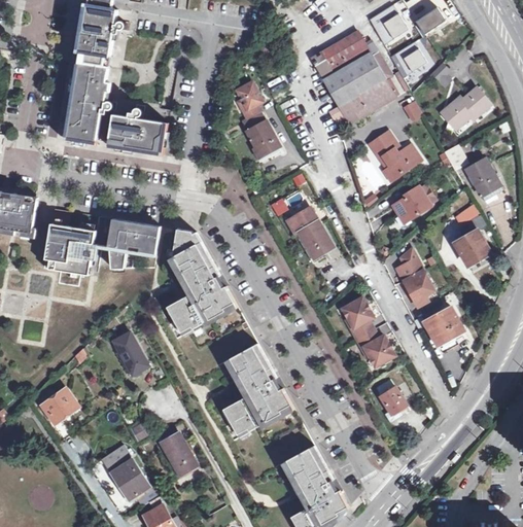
[(82,51),(90,5),(83,4),(76,50),(82,51)]
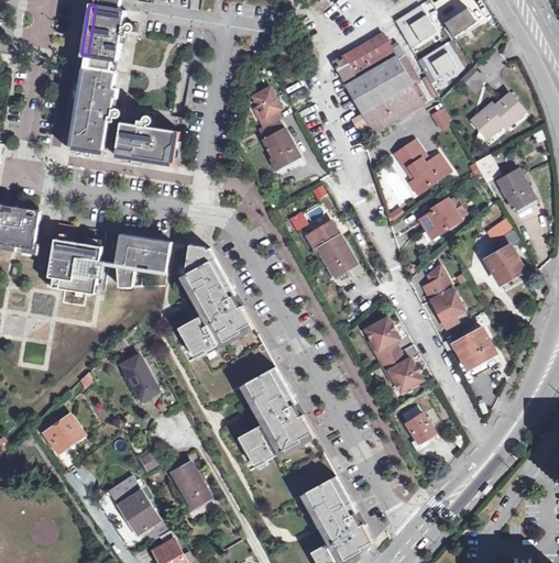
[(123,10),(96,6),(88,55),(116,59),(119,35),(124,36),(125,31),(133,32),(135,23),(122,21),(123,10)]
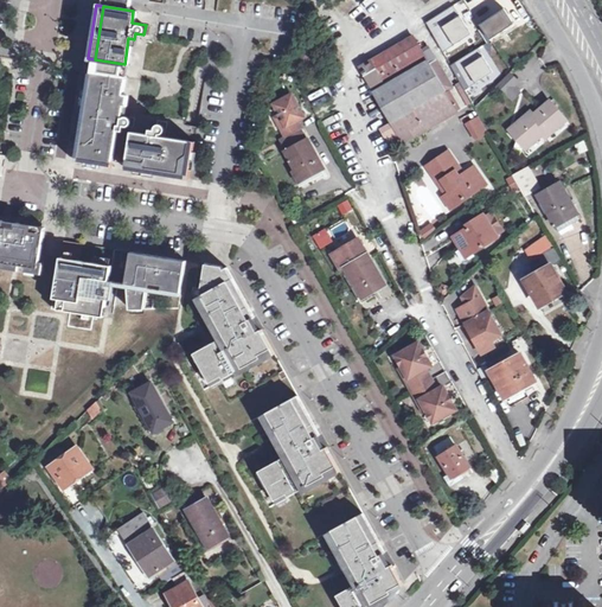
[(467,34),(449,6),(423,23),(439,52),(467,34)]
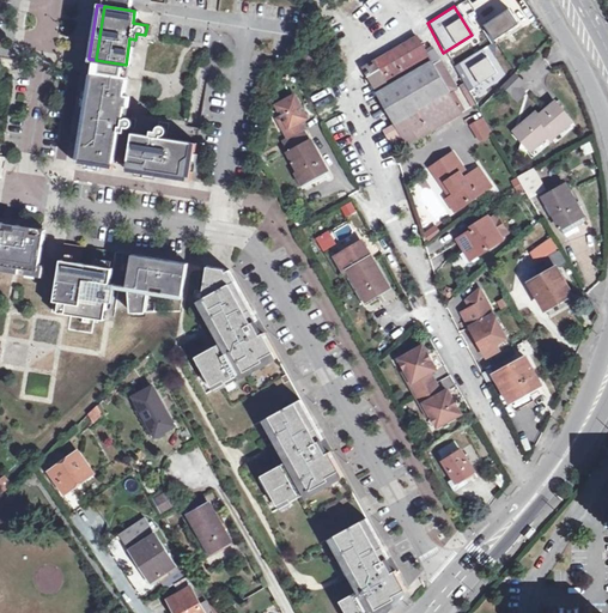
[(506,10),(481,25),(491,41),(516,24),(506,10)]
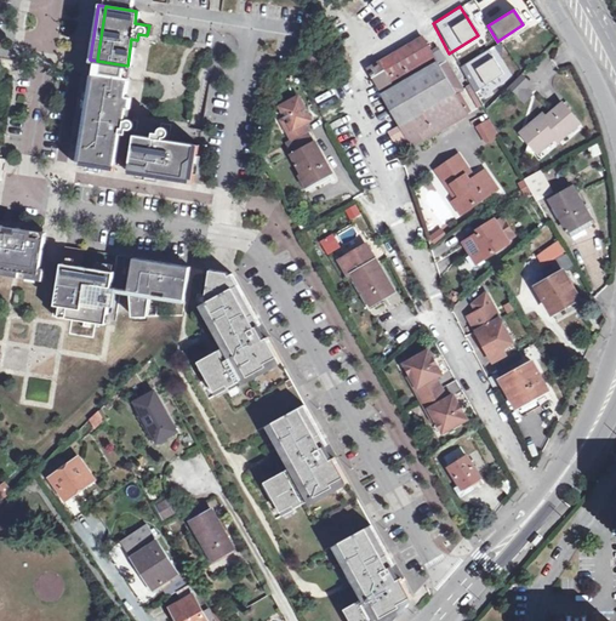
[(437,67),(443,63),(435,50),(429,53),(420,38),(364,70),(397,126),(387,131),(395,146),(405,141),(410,148),(465,115),(452,95),(458,90),(445,67),(438,70),(437,67)]
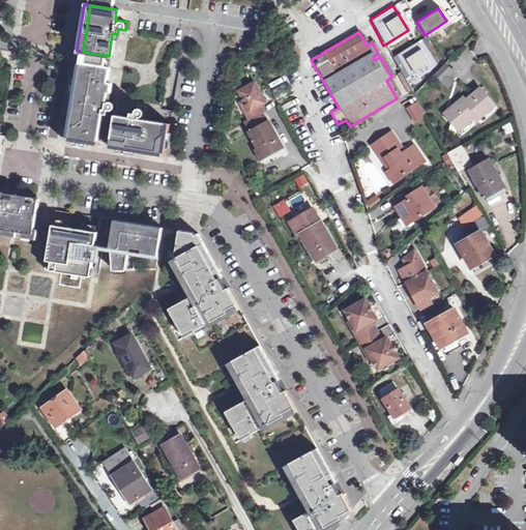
[(428,63),(414,42),(390,57),(402,79),(428,63)]
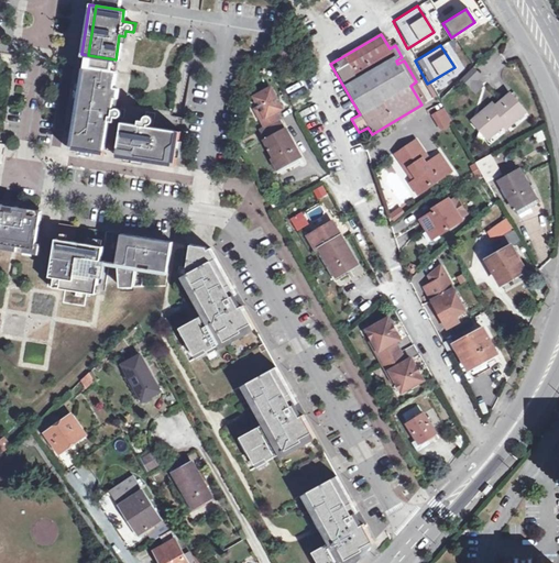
[(74,146),(87,66),(79,65),(66,150),(100,155),(100,150),(74,146)]
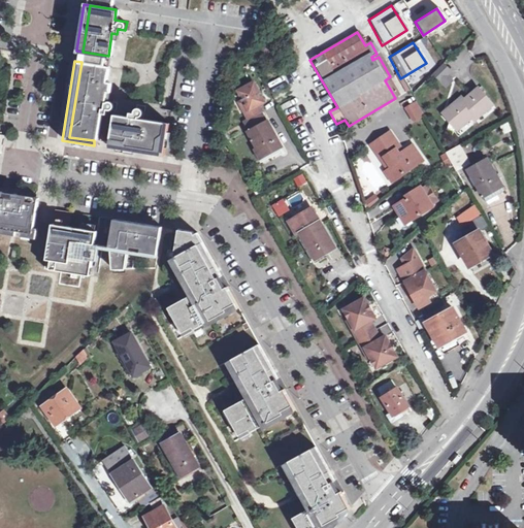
[(106,66),(82,62),(69,137),(94,140),(99,113),(103,114),(104,110),(112,111),(113,102),(101,100),(106,66)]
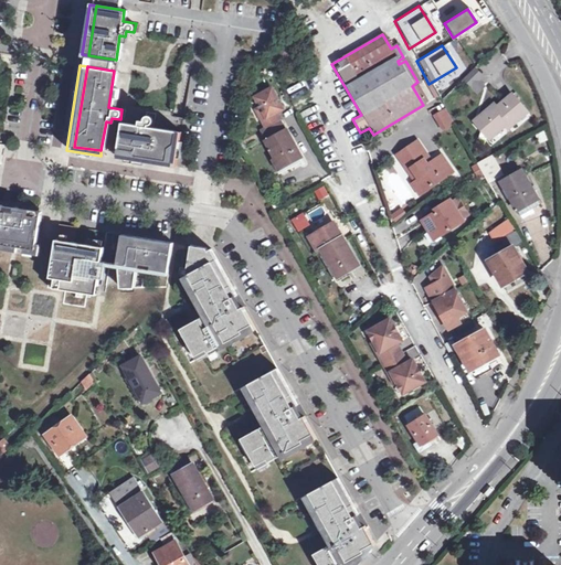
[(472,68),(462,78),(475,92),(480,87),(475,81),(479,76),(472,68)]
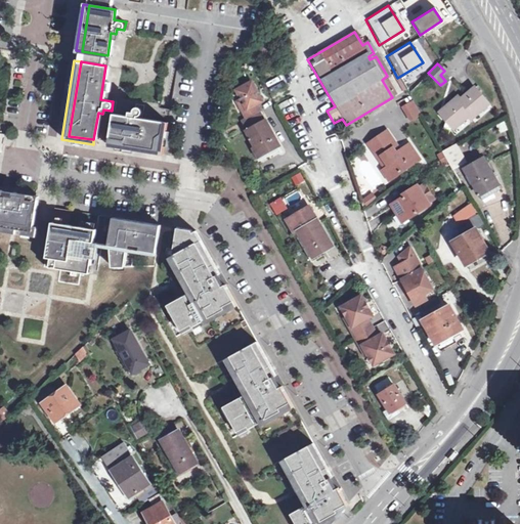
[(248,82),(232,90),(237,99),(233,101),(244,119),(257,112),(253,103),(258,100),(248,82)]
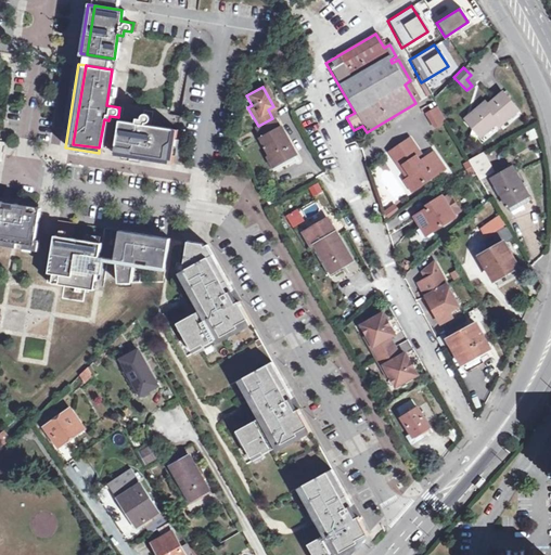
[(496,120),(499,124),(514,111),(500,93),(485,106),(482,103),(465,117),(481,133),(491,124),(496,120)]
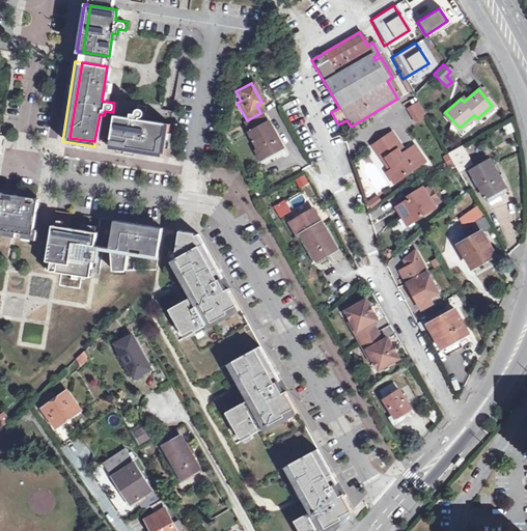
[(406,109),(413,122),(422,117),(415,104),(406,109)]
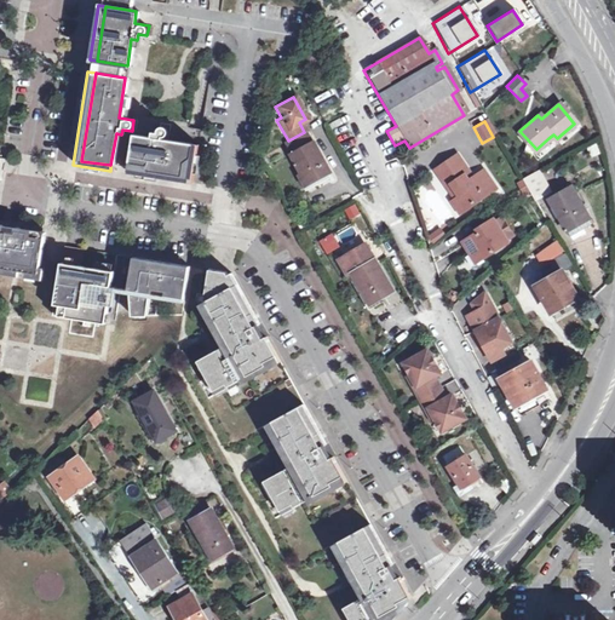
[(167,125),(157,122),(156,132),(151,132),(150,138),(132,135),(126,167),(188,178),(194,145),(166,141),(167,125)]
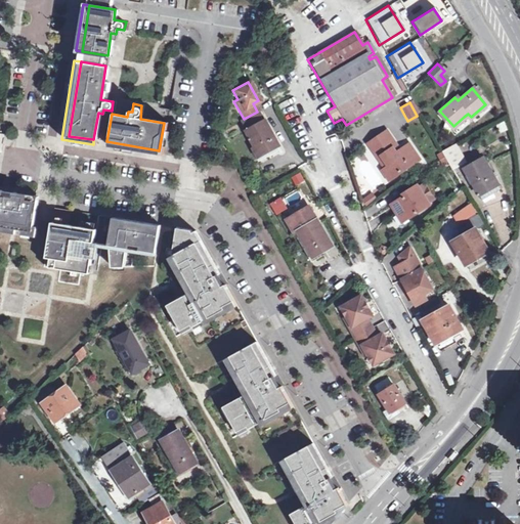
[(449,129),(453,126),(439,111),(436,114),(449,129)]
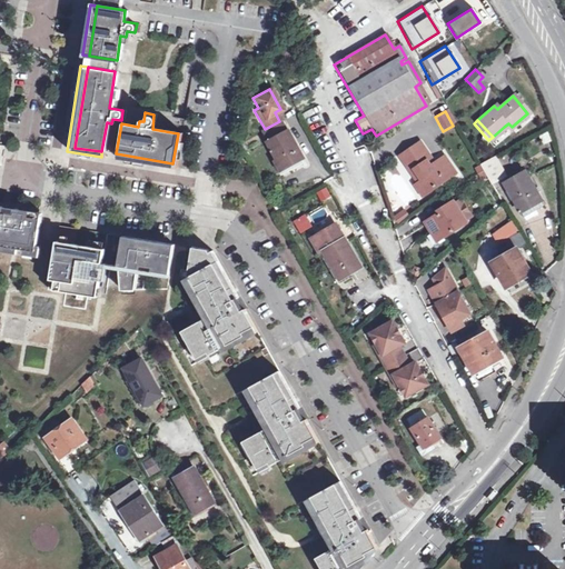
[(285,166),(287,170),(297,165),(295,160),(300,157),(281,123),(263,135),(266,140),(265,141),(279,169),(285,166)]
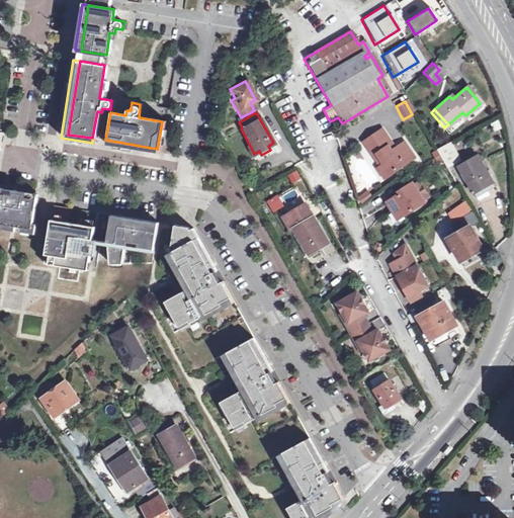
[(157,149),(105,140),(105,145),(158,153),(164,121),(162,121),(157,149)]
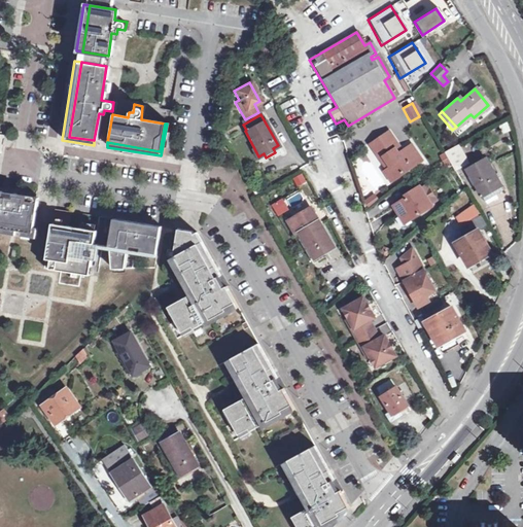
[(394,149),(398,146),(389,132),(371,142),(377,154),(380,152),(386,162),(383,164),(379,166),(386,178),(417,161),(410,148),(402,152),(397,154),(394,149)]
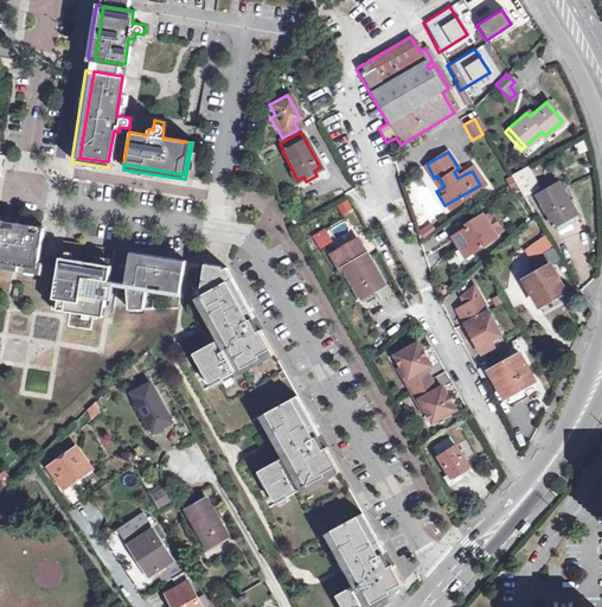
[(519,196),(533,189),(522,170),(508,176),(512,183),(519,196)]
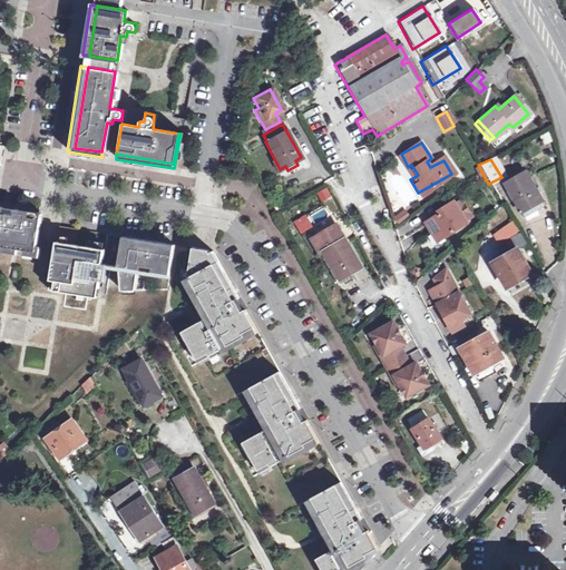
[(411,165),(408,167),(415,177),(418,175),(411,165)]
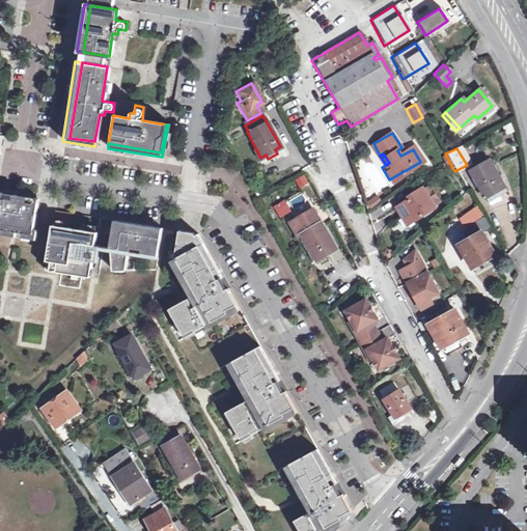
[(468,171),(471,177),(476,186),(486,202),(505,192),(488,160),(468,171)]
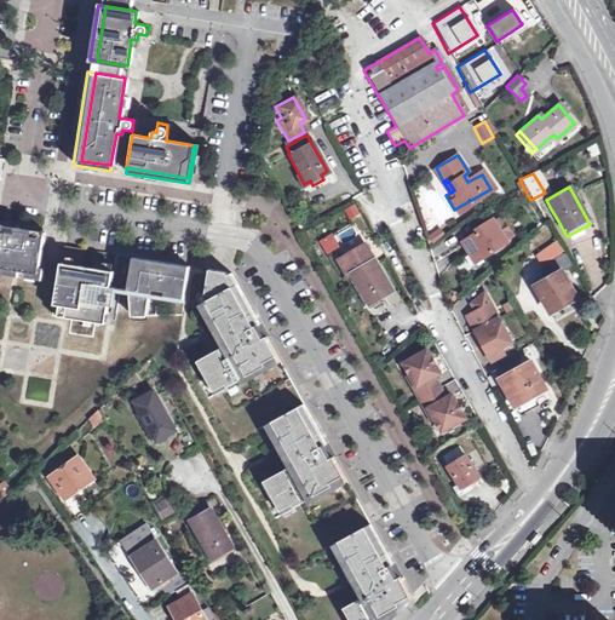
[(346,222),(357,214),(350,204),(339,211),(346,222)]
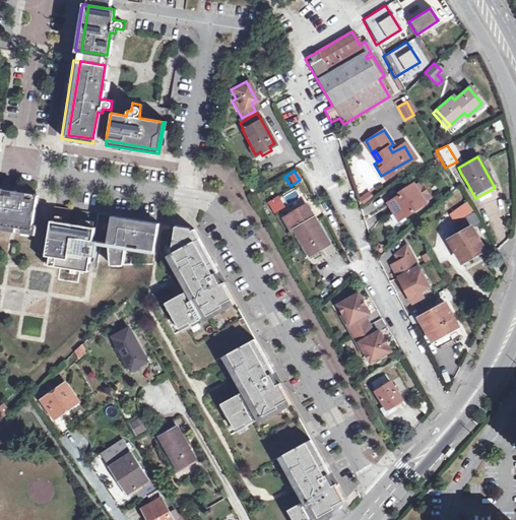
[(396,208),(400,215),(422,203),(410,183),(401,187),(403,191),(384,201),(390,211),(396,208)]
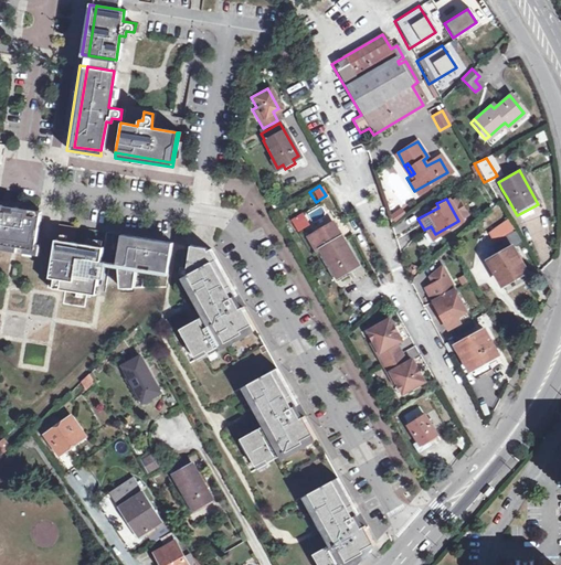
[(0,243),(32,248),(34,236),(38,212),(12,209),(11,212),(0,211),(0,206),(0,243)]
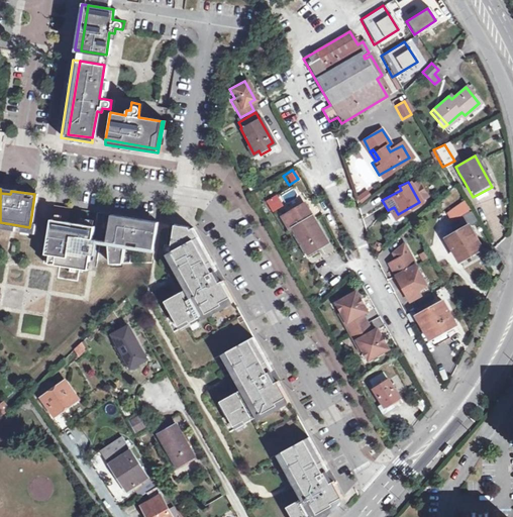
[(352,196),(355,203),(368,197),(364,190),(352,196)]
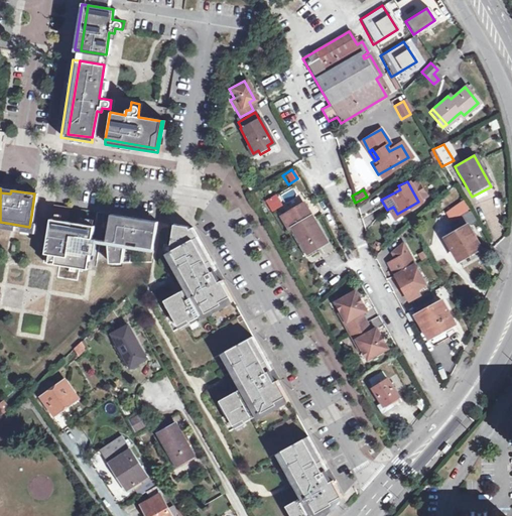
[(272,194),(260,202),(268,213),(280,205),(272,194)]
